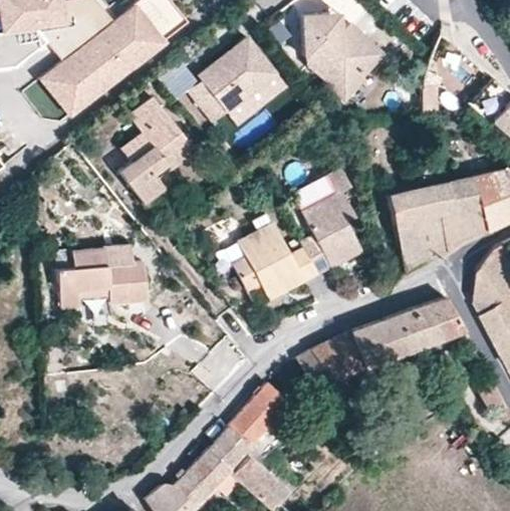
[(0,0),(0,4),(4,30),(0,32),(0,71),(17,72),(51,49),(61,59),(76,47),(106,23),(100,15),(106,10),(99,0),(69,0),(70,4),(64,5),(63,0),(0,0)]
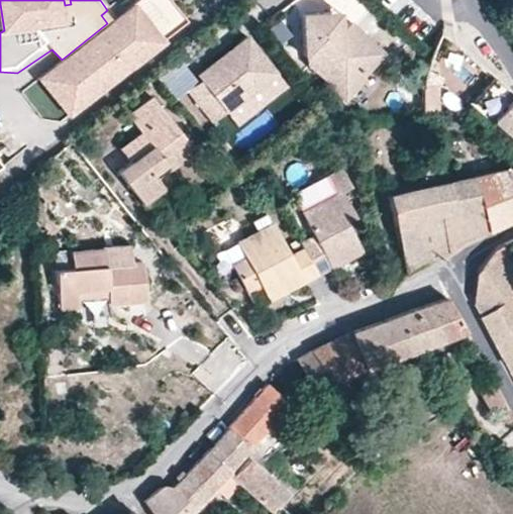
[(62,60),(57,64),(75,88),(58,101),(69,114),(83,104),(77,96),(128,58),(133,64),(189,22),(172,0),(137,0),(114,18),(107,23),(77,47),(62,60)]
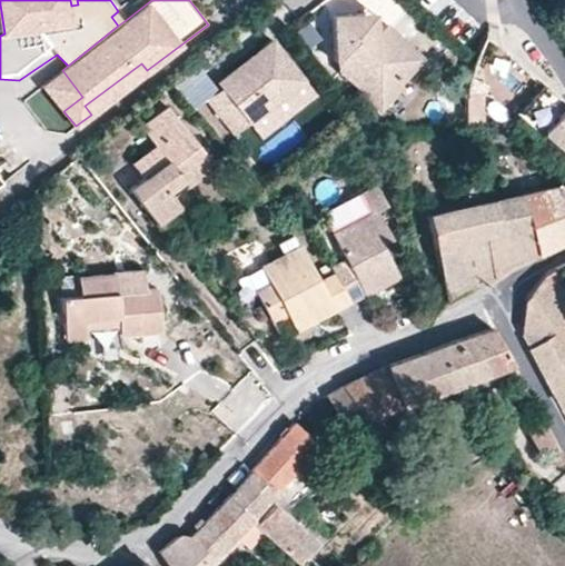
[(126,20),(118,11),(111,17),(118,26),(126,20)]
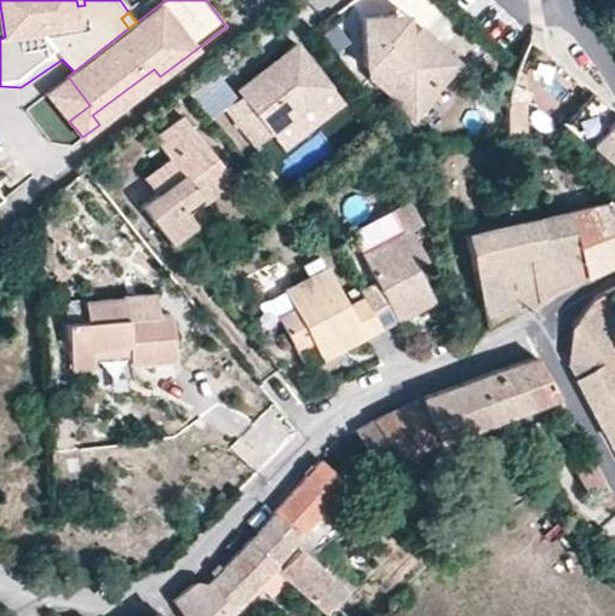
[(413,40),(412,17),(401,18),(402,41),(407,41),(413,40)]
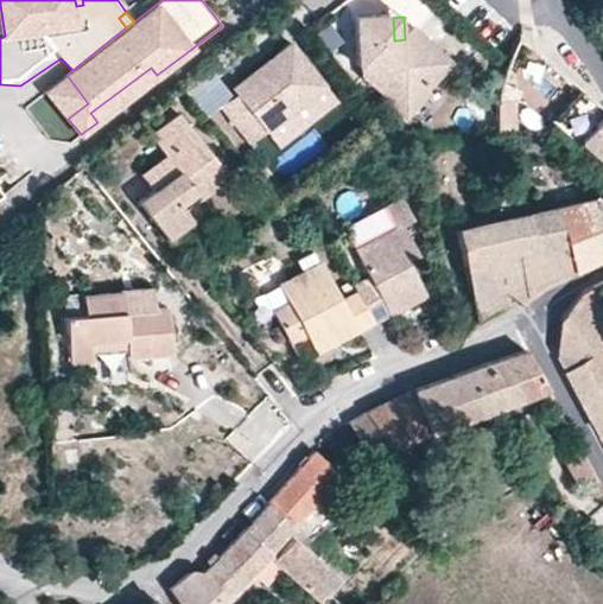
[(456,65),(416,29),(405,39),(399,40),(394,40),(393,18),(359,20),(362,69),(366,69),(367,80),(410,116),(456,65)]
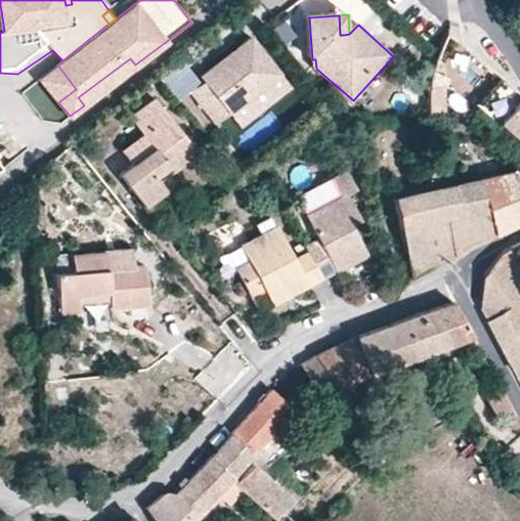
[(291,37),(283,27),(274,34),(282,44),(291,37)]
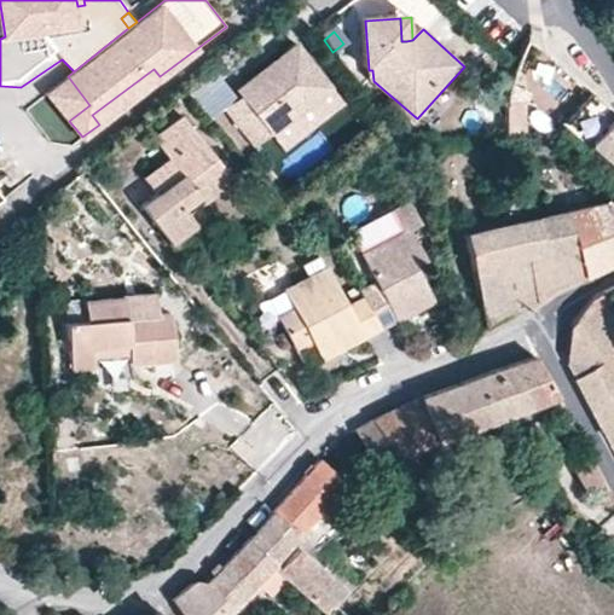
[(274,137),(335,88),(300,46),(281,62),(241,93),(244,99),(229,112),(258,150),(274,137)]
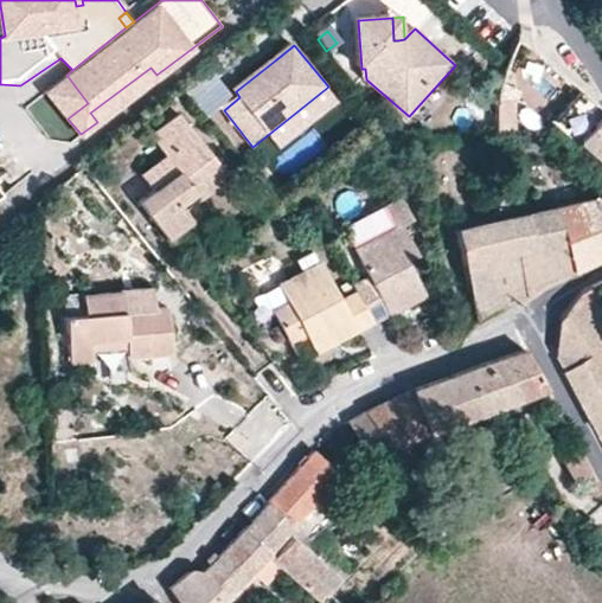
[(353,79),(332,52),(327,56),(347,84),(353,79)]
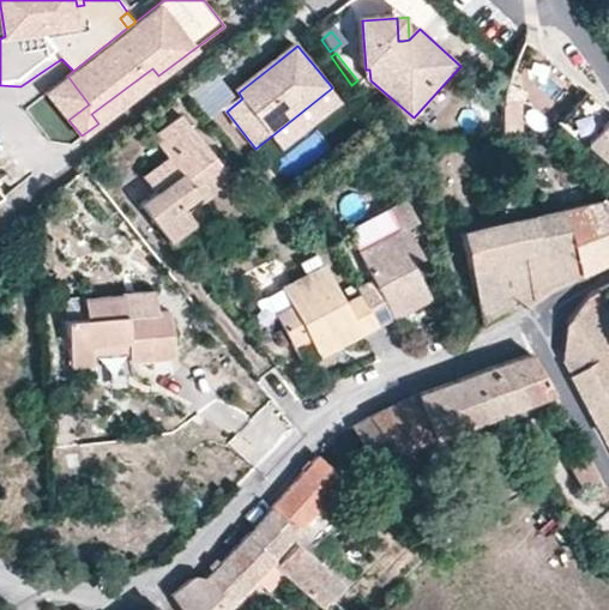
[(158,76),(152,68),(91,114),(98,124),(158,76)]
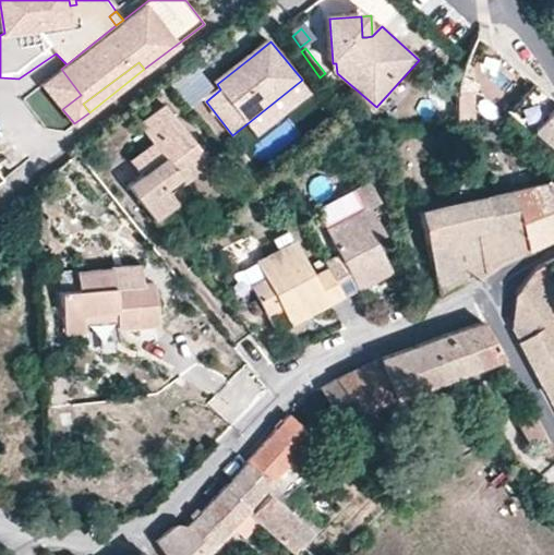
[(192,109),(217,86),(195,63),(171,86),(192,109)]
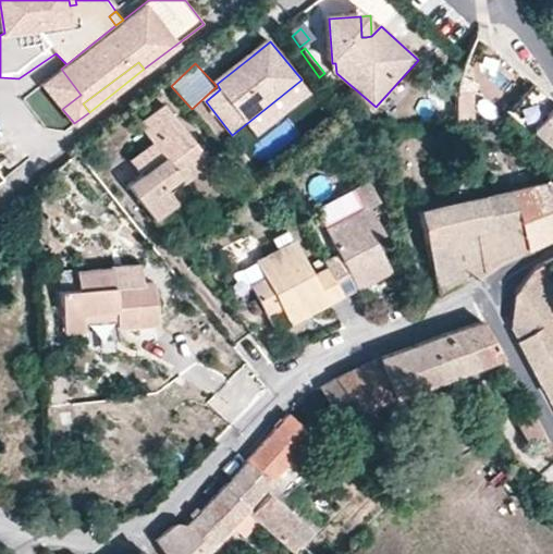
[(81,95),(61,69),(42,83),(62,109),(81,95)]
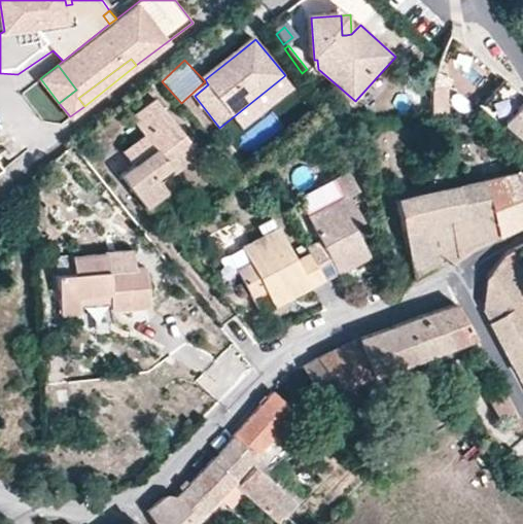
[(245,131),(297,90),(285,75),(234,116),(245,131)]
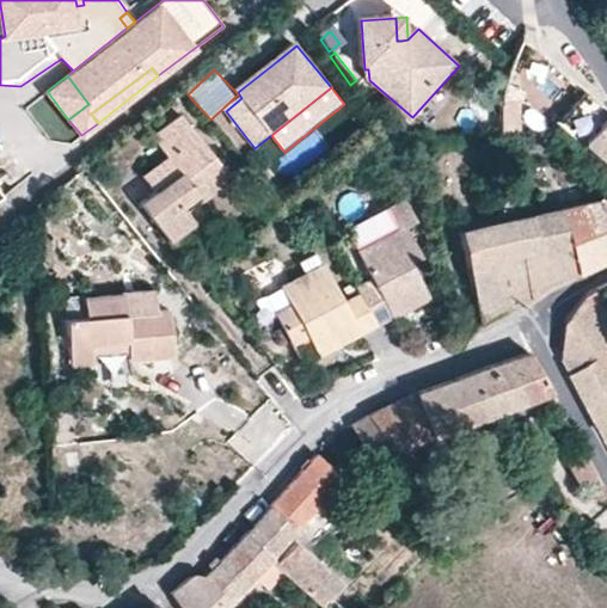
[(504,120),(503,94),(486,94),(486,120),(504,120)]
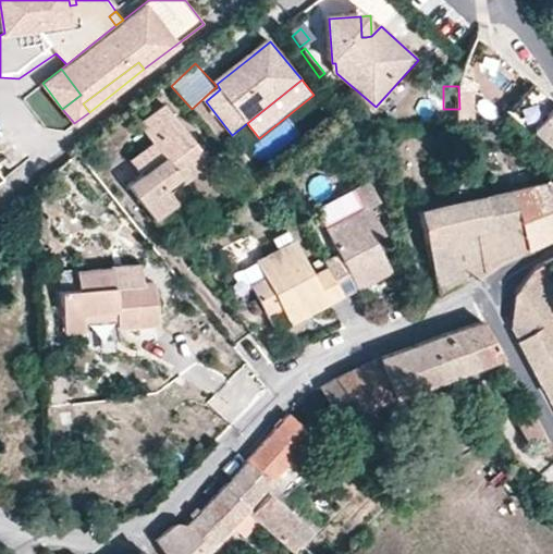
[(552,100),(536,86),(507,119),(527,136),(532,131),(552,148),(552,100)]
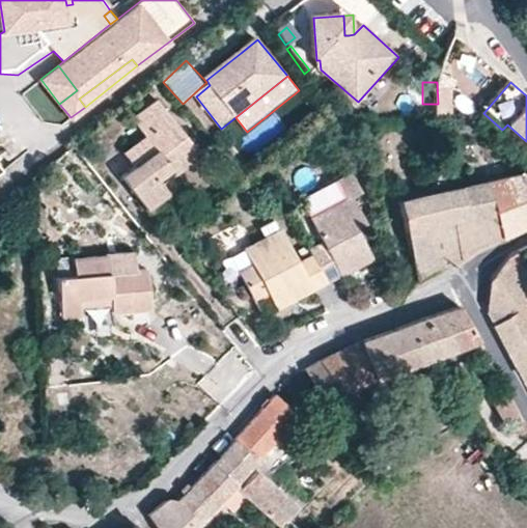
[(202,156),(160,103),(135,121),(148,139),(127,157),(137,169),(125,178),(149,211),(163,199),(170,193),(164,186),(161,182),(175,170),(178,174),(202,156)]
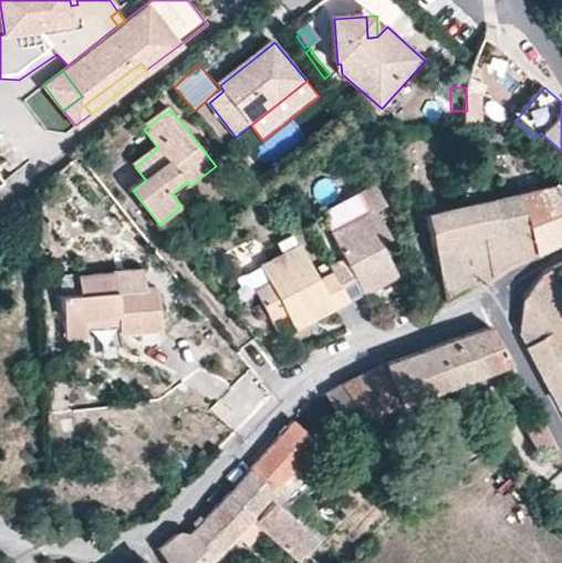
[(175,198),(190,186),(187,181),(172,194),(175,198)]
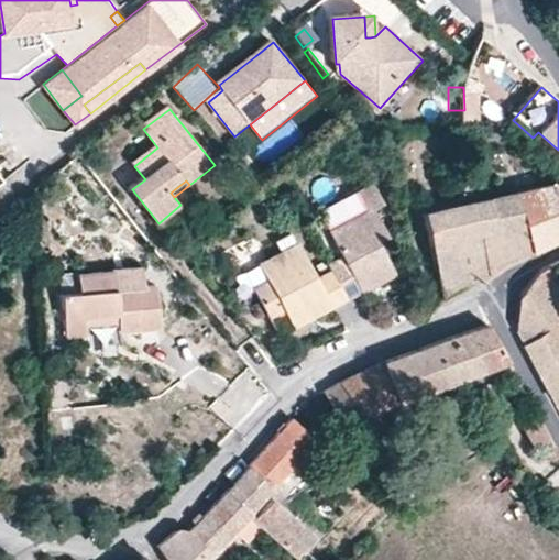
[(477,198),(473,185),(459,188),(462,201),(477,198)]
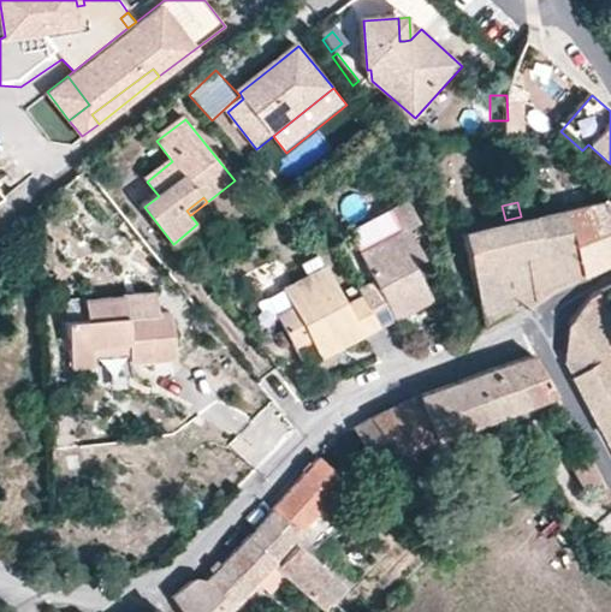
[(435,302),(416,266),(427,260),(411,231),(422,225),(411,203),(395,213),(404,231),(362,254),(378,283),(362,291),(366,298),(383,330),(404,318),(435,302)]
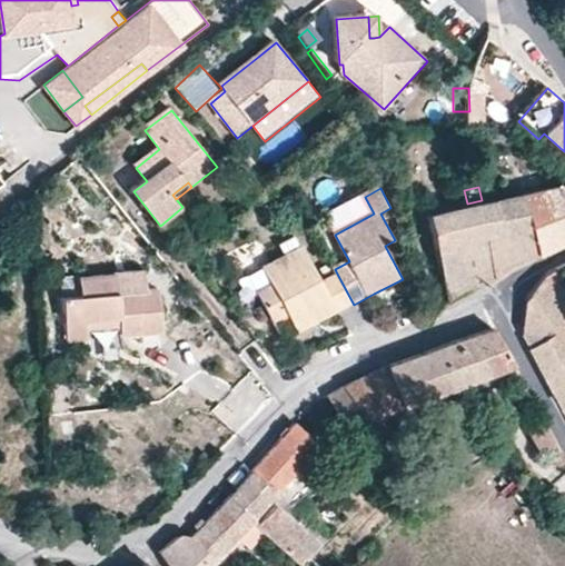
[(564,205),(559,188),(463,210),(430,217),(450,303),(564,246),(564,205)]
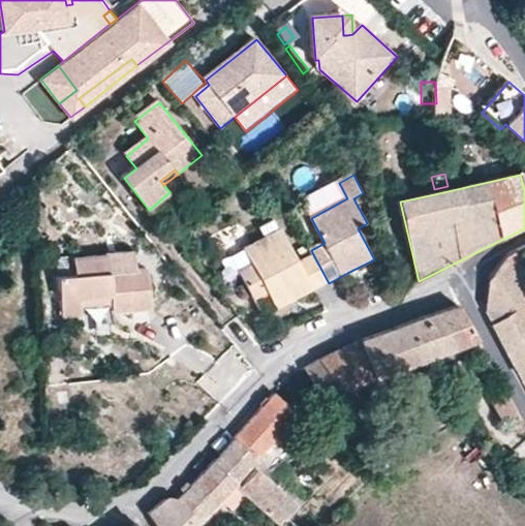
[(311,218),(347,198),(339,183),(303,202),(311,218)]
